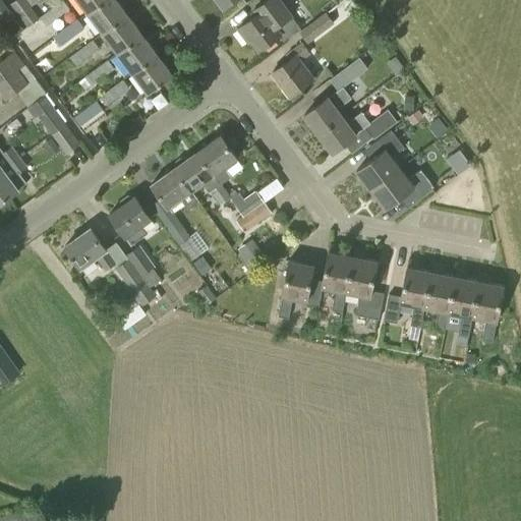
[(0,0),(0,20),(3,24),(13,17),(0,0)]
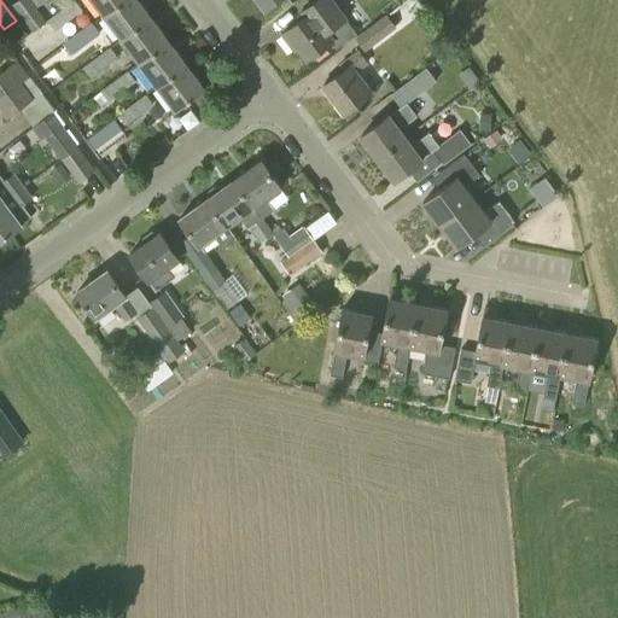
[(33,31),(46,22),(29,0),(19,0),(13,5),(33,31)]
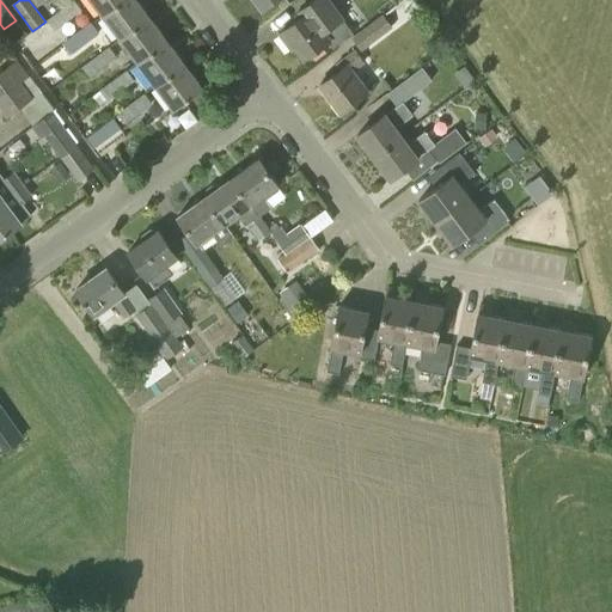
[(55,30),(83,10),(74,0),(72,0),(47,19),(48,20),(19,43),(25,51),(48,35),(46,31),(53,26),(55,30)]
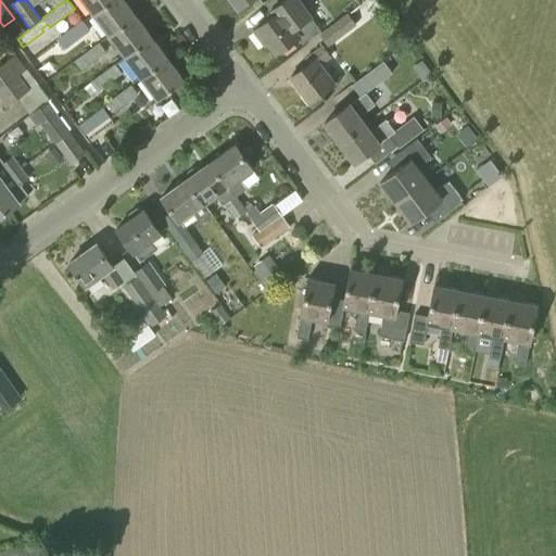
[(84,0),(95,13),(111,0),(84,0)]
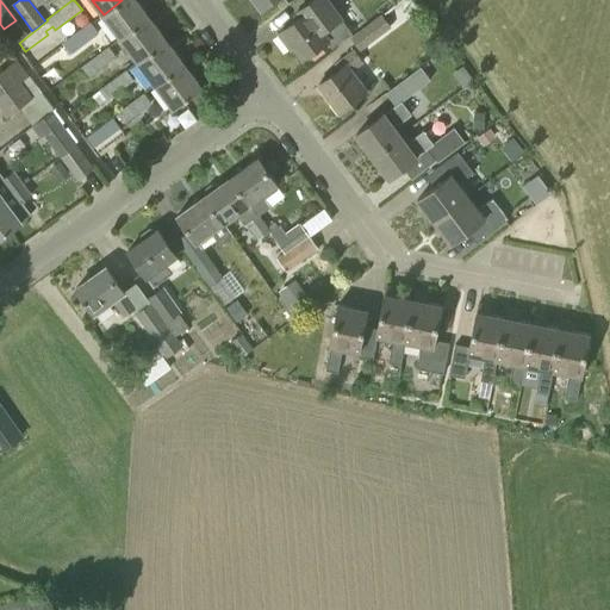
[(120,38),(149,17),(135,0),(122,0),(104,14),(120,38)]
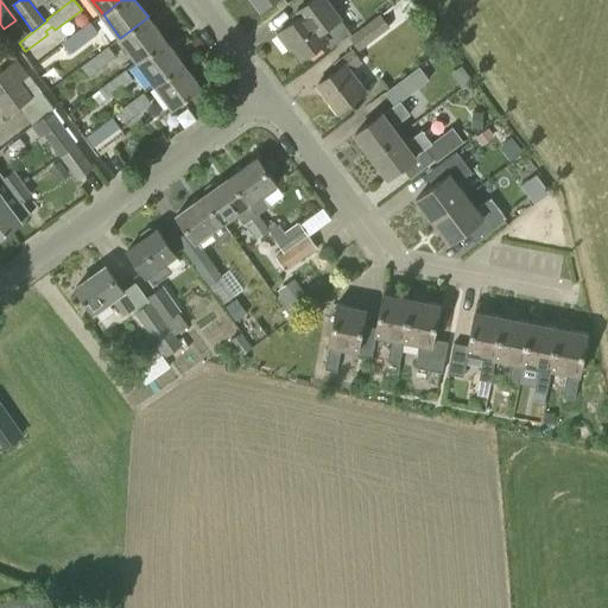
[(331,48),(350,32),(325,0),(312,0),(302,8),(305,13),(278,33),(290,49),(292,46),(302,59),(327,40),(331,48)]
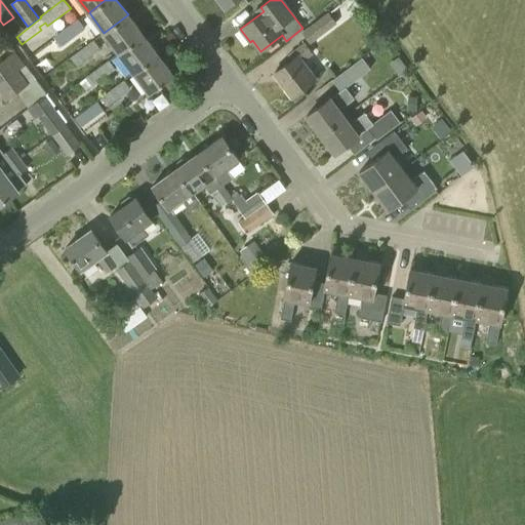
[(301,32),(310,43),(336,24),(328,12),(301,32)]
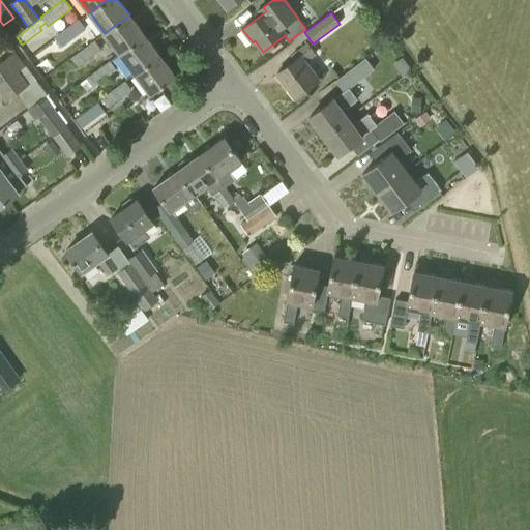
[(120,54),(144,35),(129,15),(105,33),(120,54)]
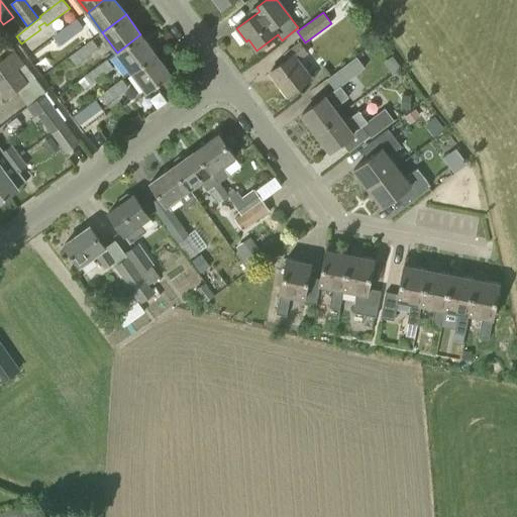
[(62,45),(84,28),(78,19),(55,36),(62,45)]
